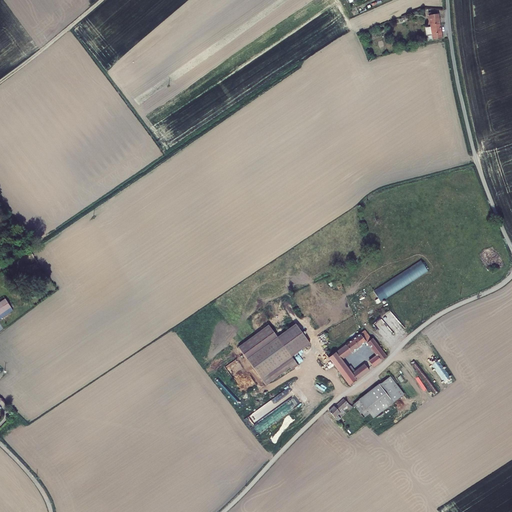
[(442,39),(438,14),(432,15),(431,12),(428,12),(430,27),(426,28),(428,41),(442,39)]
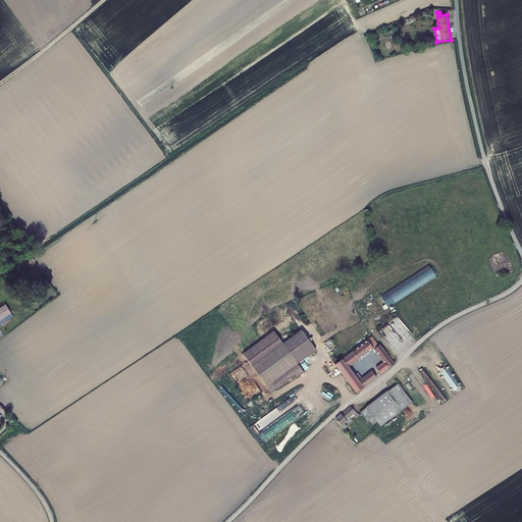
[(380,302),(381,305),(436,277),(431,267),(379,293),(383,300),(380,302)]
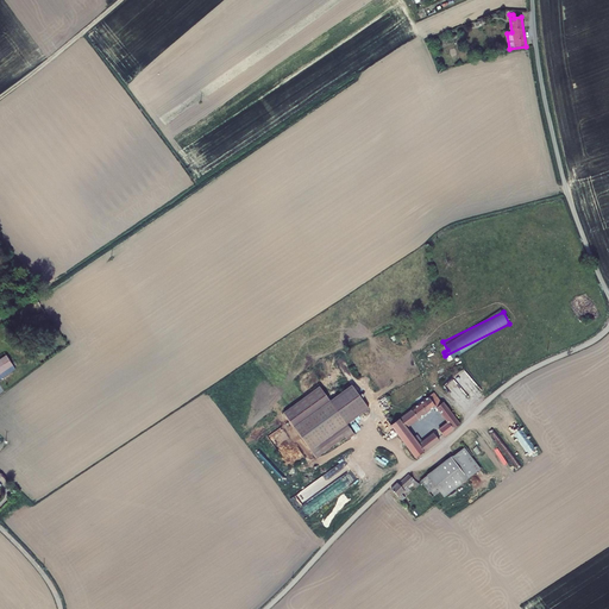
[(426,377),(428,381),(491,349),(485,337),(426,366),(429,375),(426,377)]
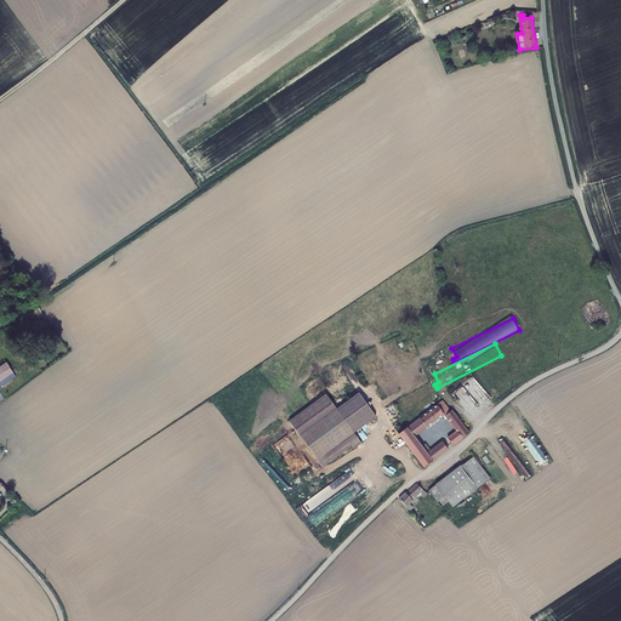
[(325,398),(289,426),(324,471),(353,448),(355,450),(362,445),(353,434),(375,417),(358,396),(336,412),(325,398)]
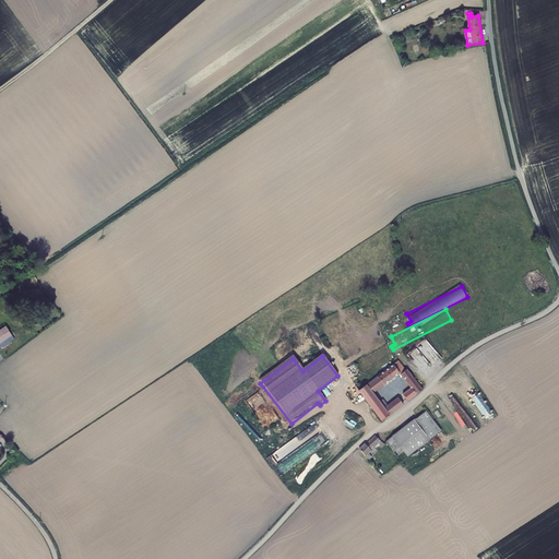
[(382,420),(403,404),(399,397),(388,406),(383,400),(379,402),(372,393),(383,384),(384,385),(400,373),(412,388),(403,394),(407,401),(423,389),(406,369),(405,370),(399,360),(377,376),(378,377),(369,383),(366,378),(346,393),(356,406),(366,399),(382,420)]
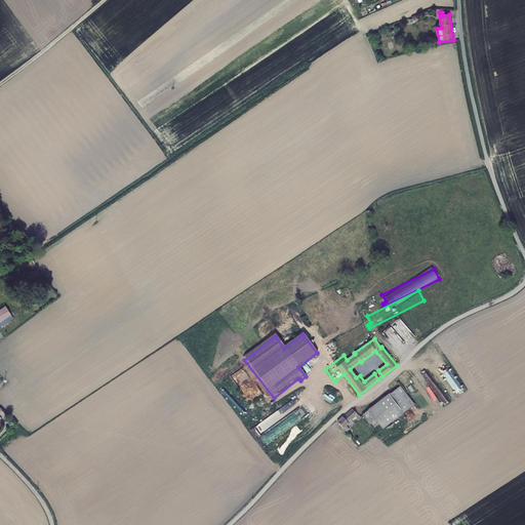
[(400,386),(389,395),(403,413),(414,405),(400,386)]
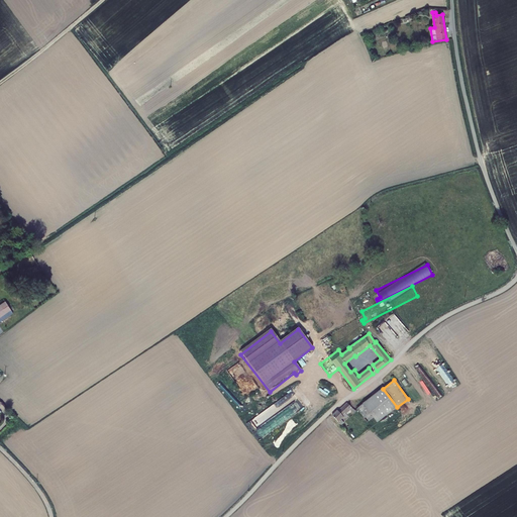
[(383,388),(363,404),(374,417),(377,422),(397,407),(383,389),(383,388)]
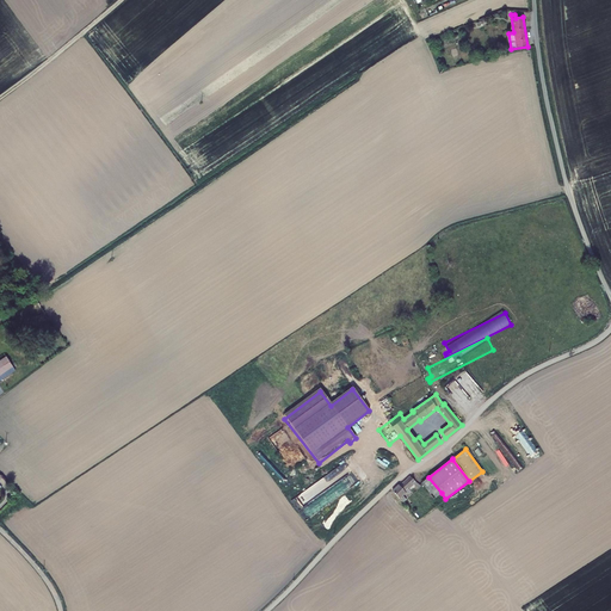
[(411,476),(400,486),(406,493),(407,494),(411,492),(411,491),(415,486),(419,488),(421,486),(418,483),(411,476)]
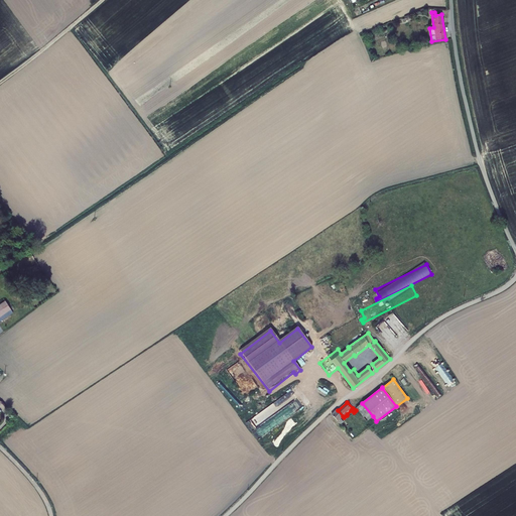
[(373,416),(362,403),(356,408),(367,421),(373,416)]
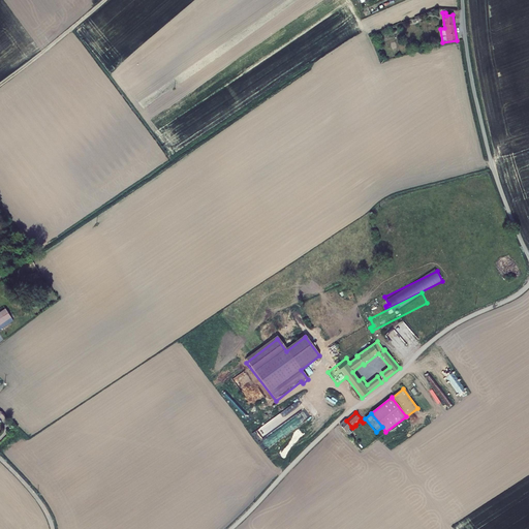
[(271,433),(281,426),(276,417),(253,433),(263,449),(277,441),(271,433)]
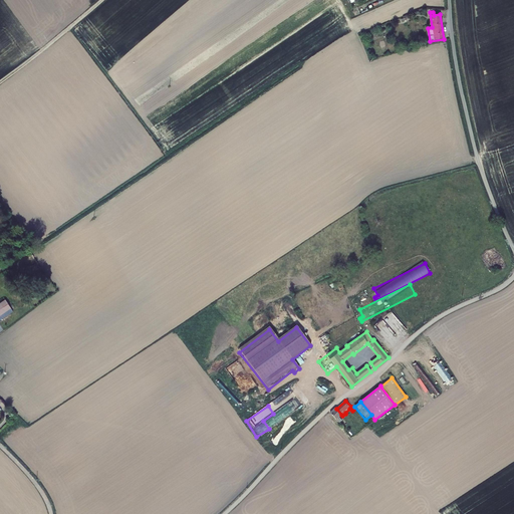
[(336,409),(335,408),(330,413),(339,423),(342,421),(338,417),(341,415),(336,409)]
